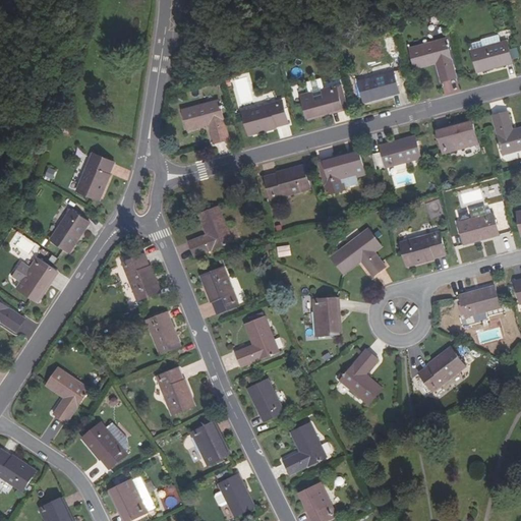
[(393,36),(384,38),(386,52),(395,50),(393,36)]
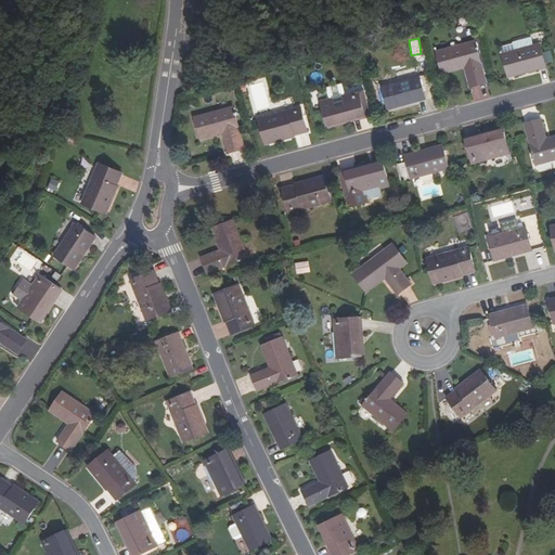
[(486,82),(475,41),(435,51),(441,73),(465,66),(470,87),(486,82)]
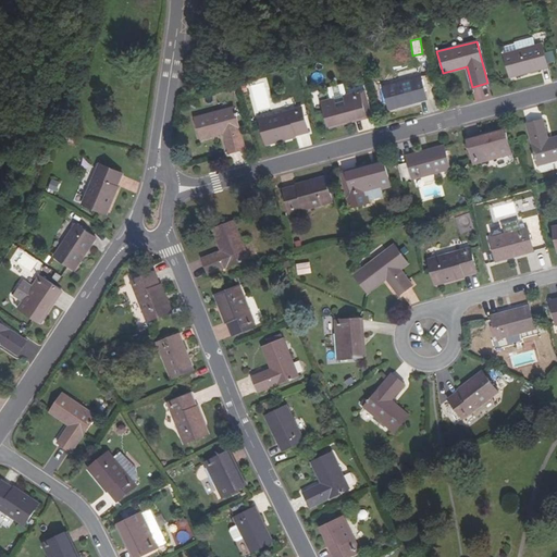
[(548,67),(542,45),(504,54),(510,77),(548,67)]
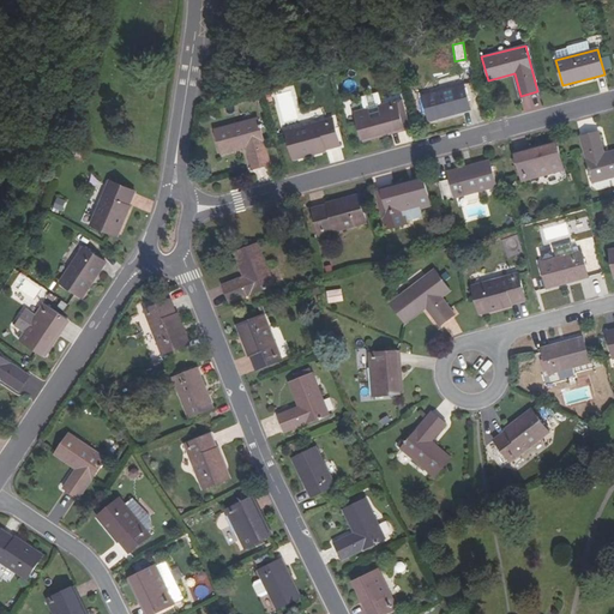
[(471,109),(464,83),(422,96),(429,121),(471,109)]
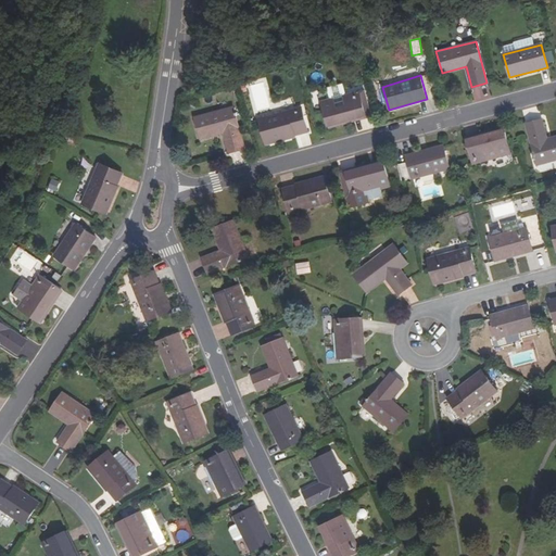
[(470,88),(474,102),(491,98),(488,84),(470,88)]
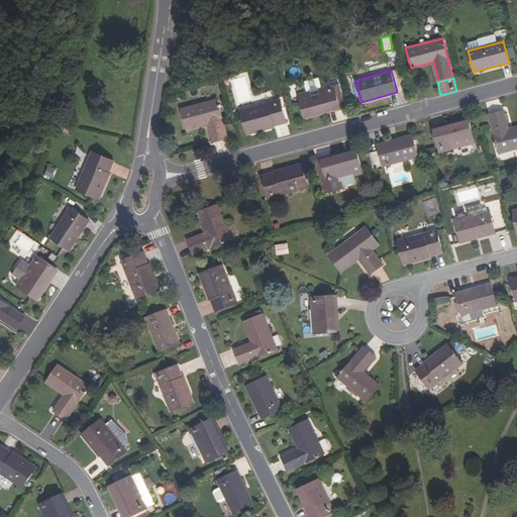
[(298,94),(303,114),(326,108),(326,110),(339,107),(338,102),(343,101),(338,83),(298,94)]
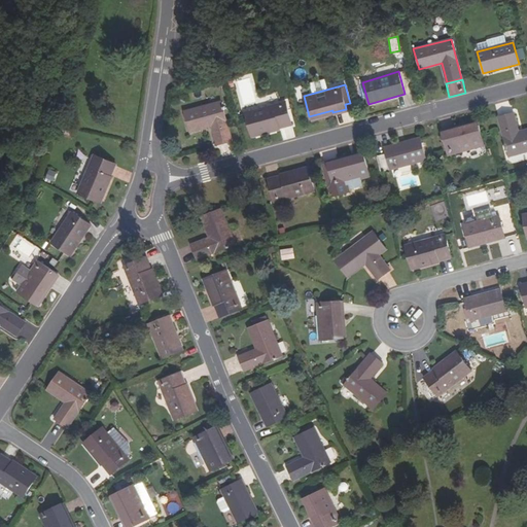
[(232,140),(221,100),(183,111),(189,131),(211,125),(216,144),(232,140)]
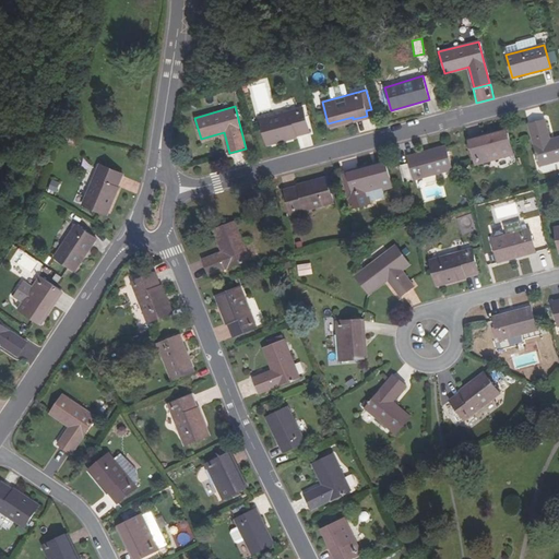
[(309,131),(302,107),(260,119),(266,143),(309,131)]
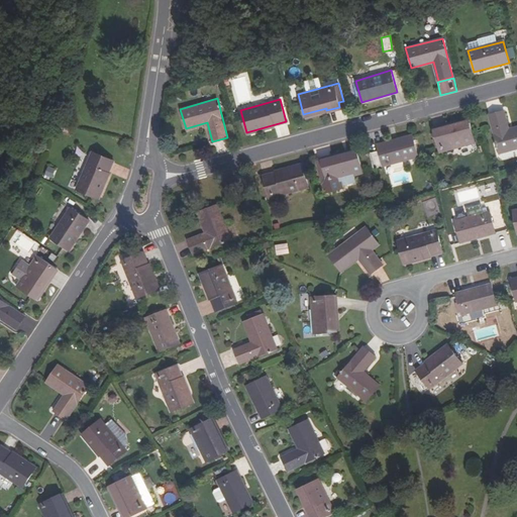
[(345,108),(343,101),(338,102),(339,107),(326,110),(326,108),(303,114),(305,119),(345,108)]
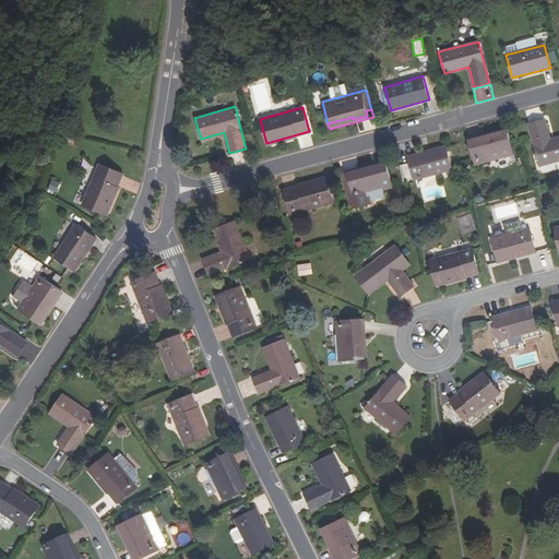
[(558,137),(550,140),(545,119),(527,125),(540,166),(558,161),(558,137)]
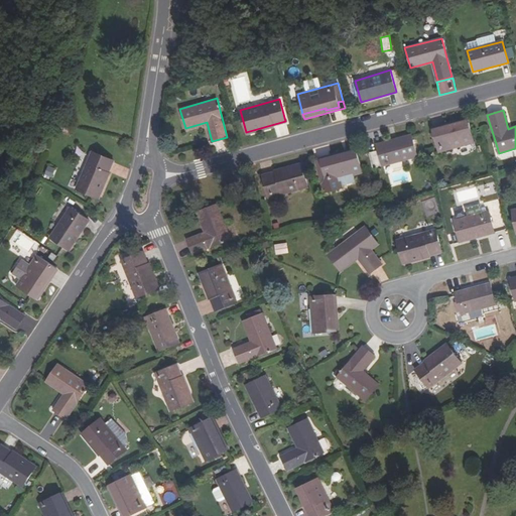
[(445,126),(446,129),(469,123),(468,120),(445,126)]
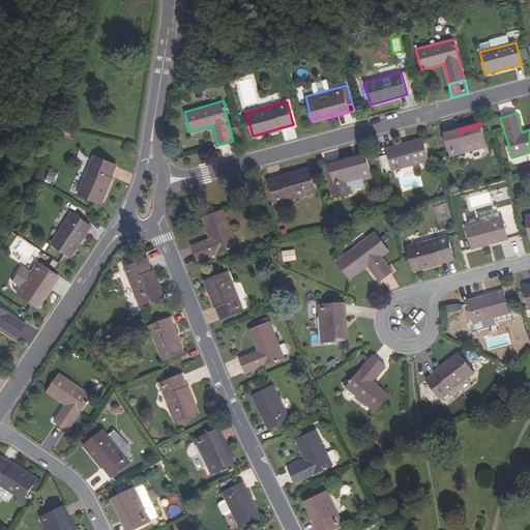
[(458,129),(444,134),(451,156),(487,146),(481,126),(459,133),(458,129)]
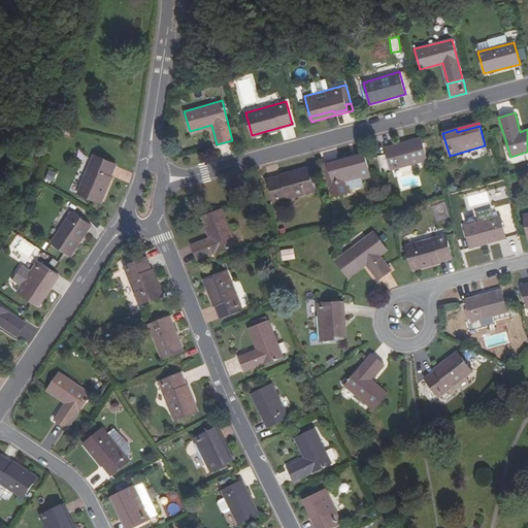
[(427,161),(421,139),(385,149),(391,170),(427,161)]
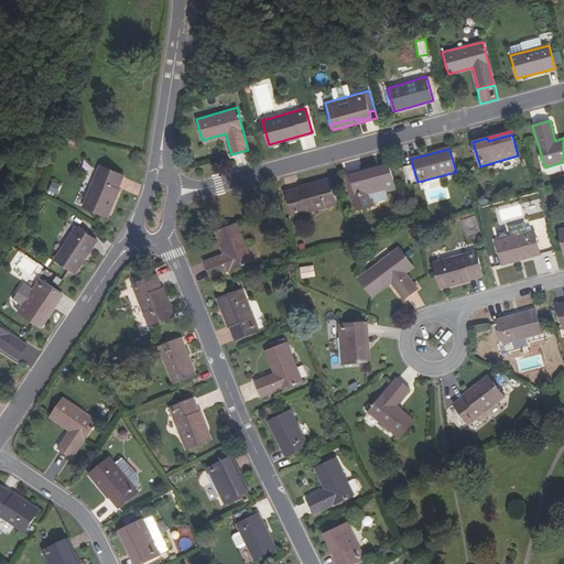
[(349,173),(350,175),(365,172),(365,174),(390,167),(388,162),(349,173)]
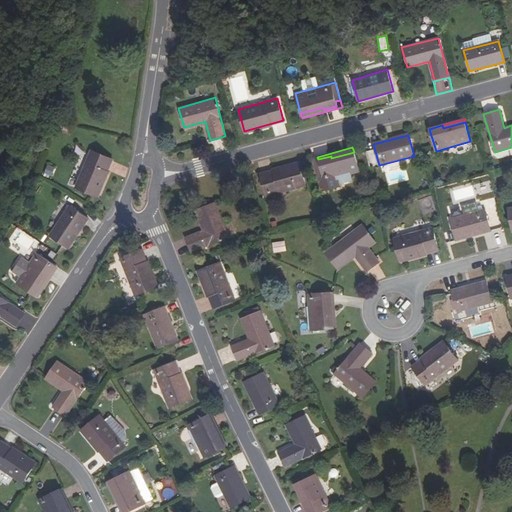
[(112,158),(91,149),(75,187),(96,195),(112,158)]
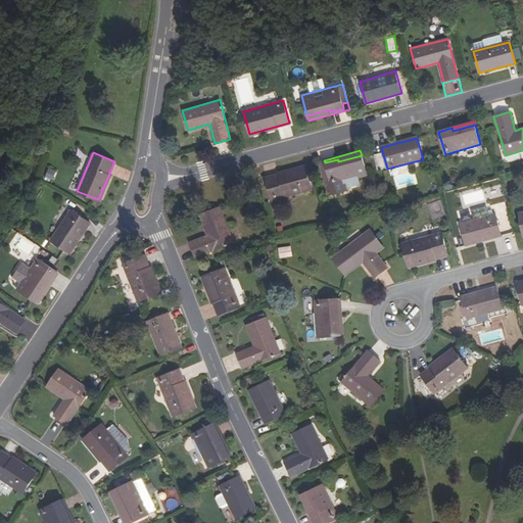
[(338,159),(325,162),(326,167),(321,169),(329,197),(346,192),(344,182),(367,176),(362,155),(338,161),(338,159)]
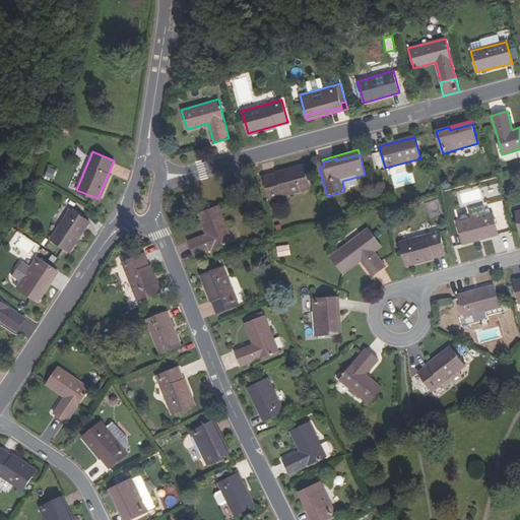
[(48,167),(45,178),(53,180),(57,170),(48,167)]
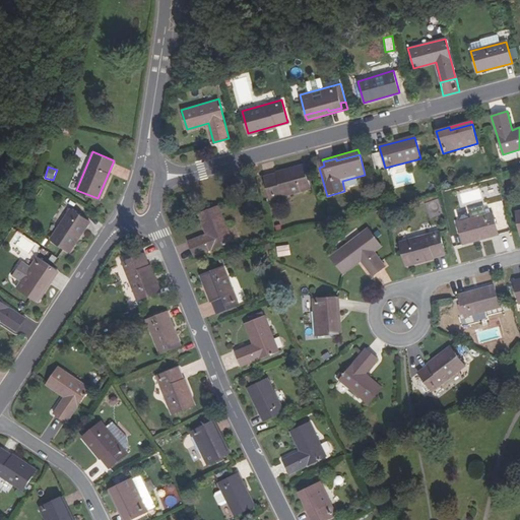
[(311,189),(304,167),(264,178),(270,199),(311,189)]
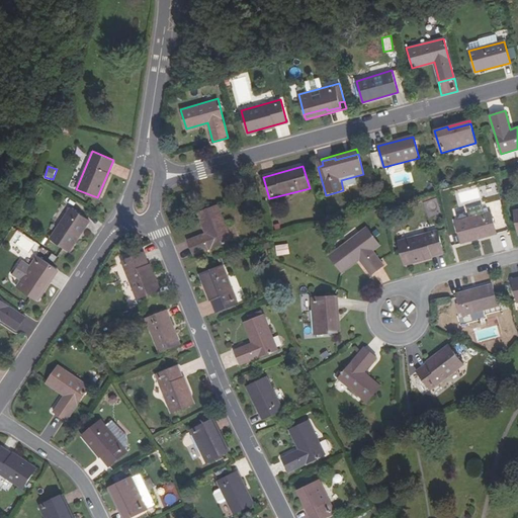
[(198,212),(206,234),(188,241),(193,255),(232,240),(217,205),(198,212)]
